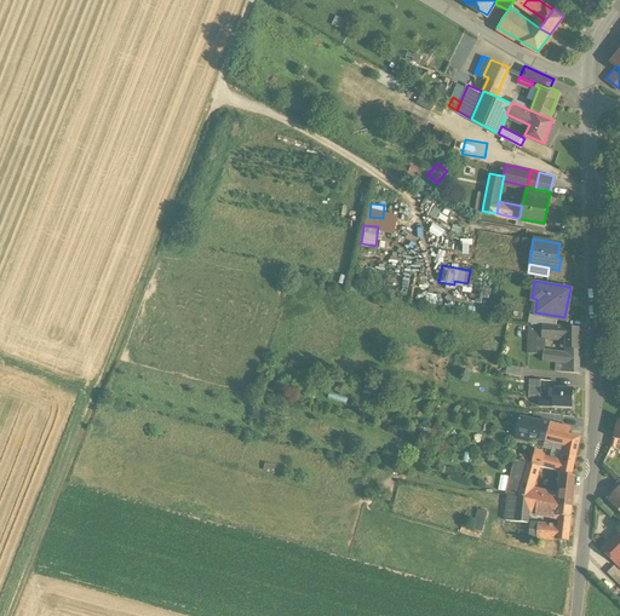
[(535,312),(535,311),(529,310),(527,321),(543,323),(556,324),(557,316),(535,312)]
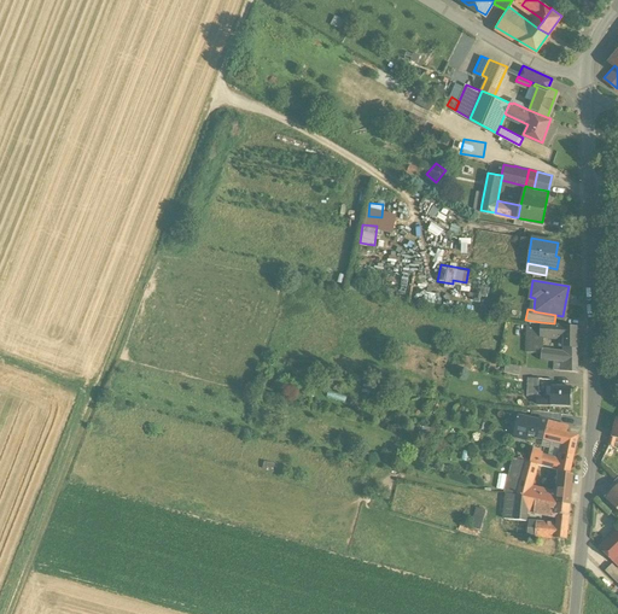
[(541,349),(540,334),(541,322),(525,320),(523,349),(541,349)]
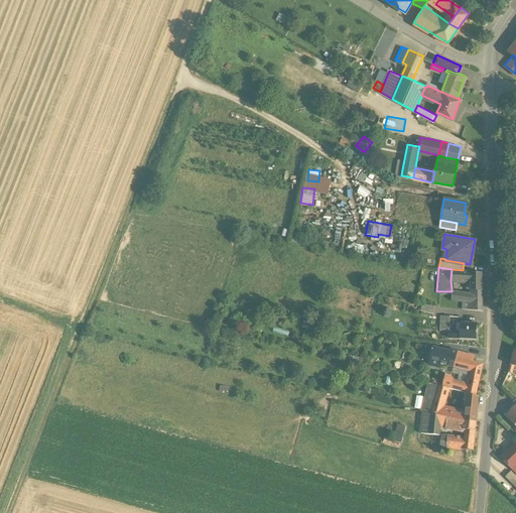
[(463,270),(452,269),(450,279),(465,280),(474,280),(481,281),(481,270),(463,270)]
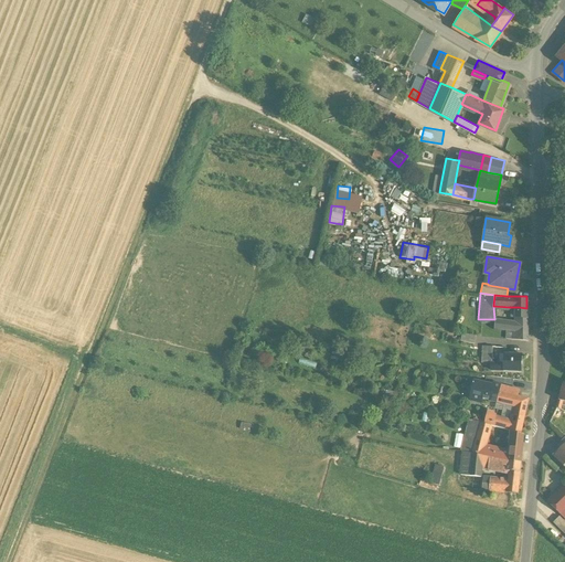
[(526,308),(519,307),(518,315),(516,322),(507,321),(501,320),(498,320),(494,319),(494,320),(494,326),(513,328),(512,337),(528,338),(526,308)]
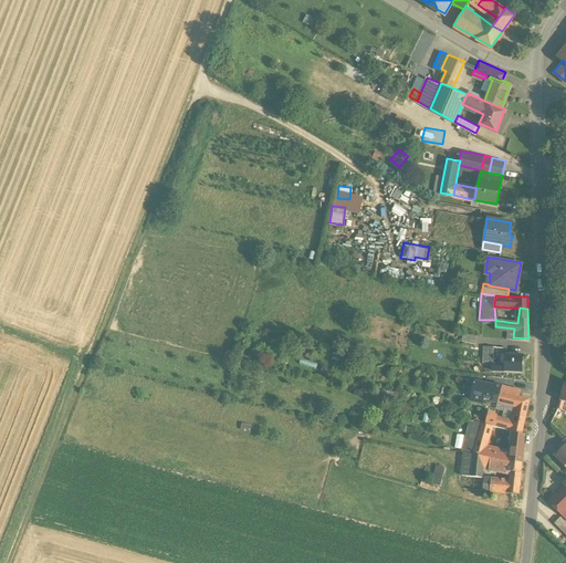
[(492,362),(492,361),(492,348),(482,348),(483,362),(492,362)]
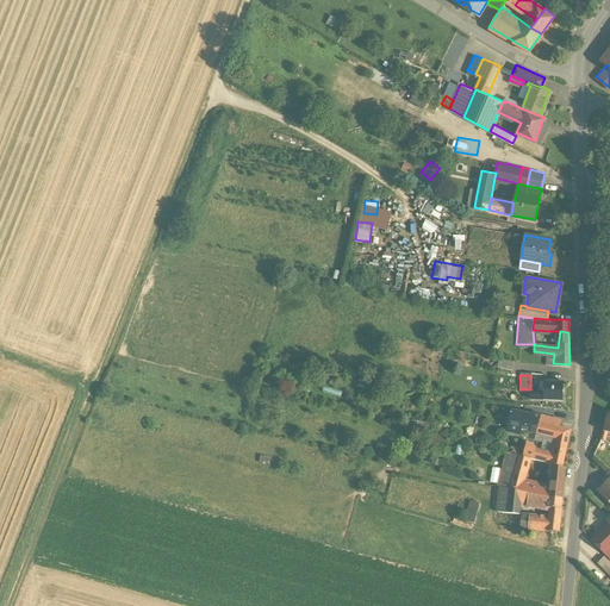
[(562,381),(543,380),(543,388),(543,398),(561,399),(562,381)]
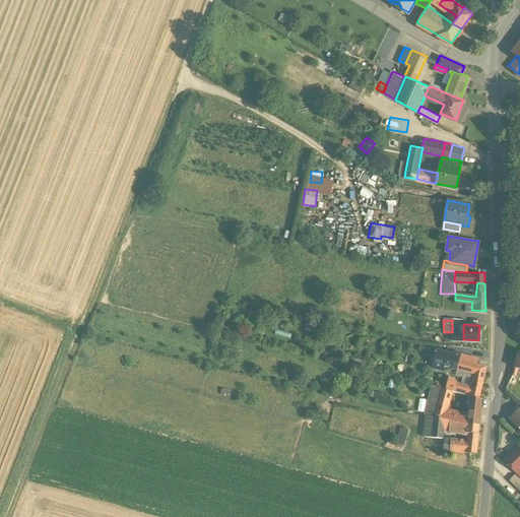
[(463,339),(463,331),(452,331),(452,332),(452,338),(463,339)]
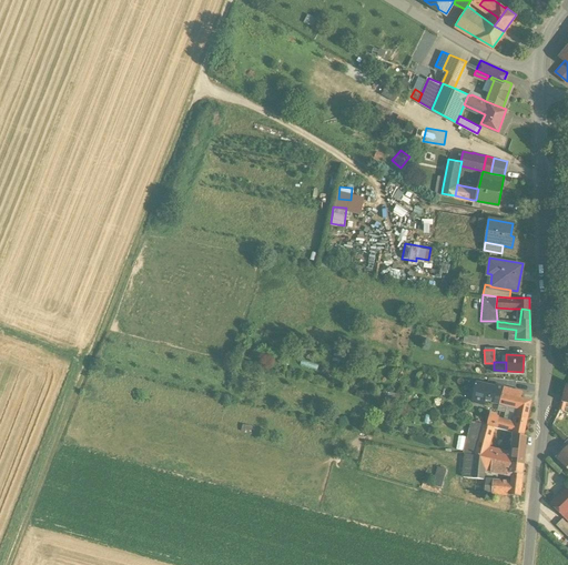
[(504,385),(477,379),(472,400),(483,403),(484,400),(499,403),(503,392),(504,385)]
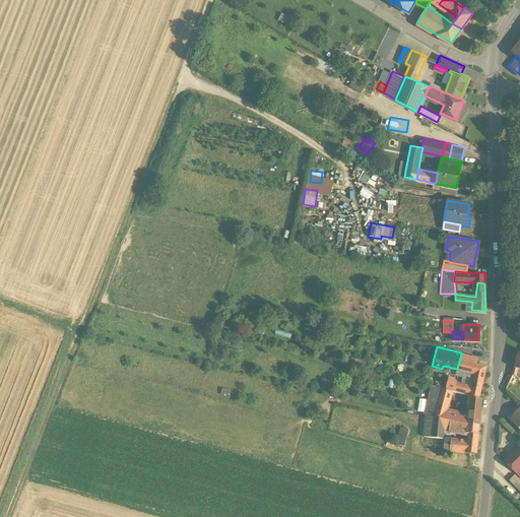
[(476,357),(461,352),(460,359),(475,363),(476,357)]
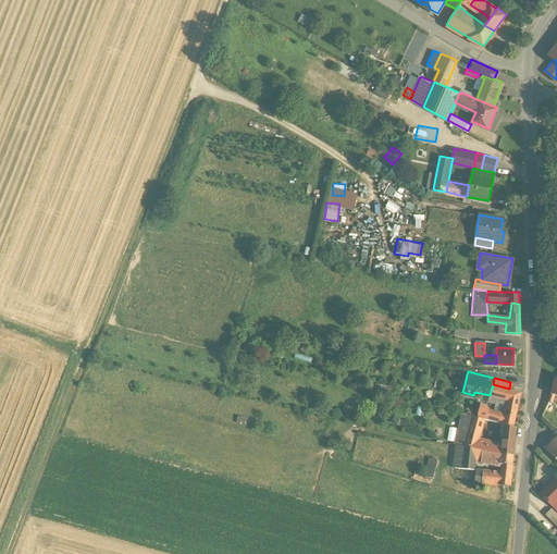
[(400,394),(404,383),(391,380),(390,383),(384,382),(383,389),(400,394)]
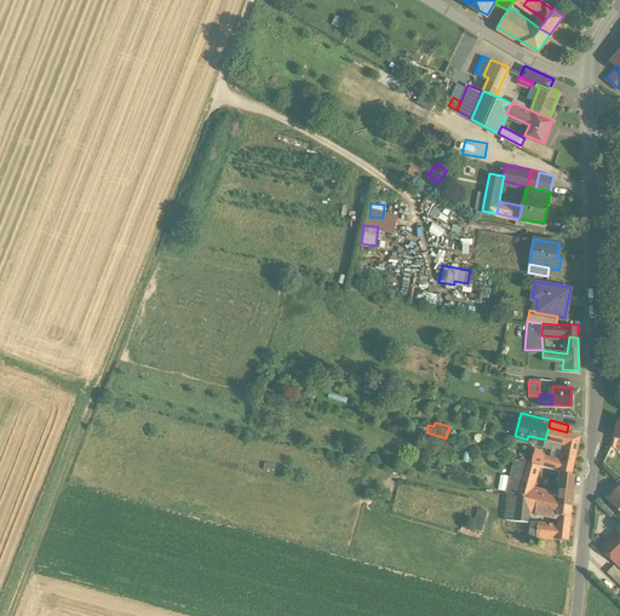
[(567,432),(549,427),(545,439),(554,441),(577,447),(580,435),(567,432)]
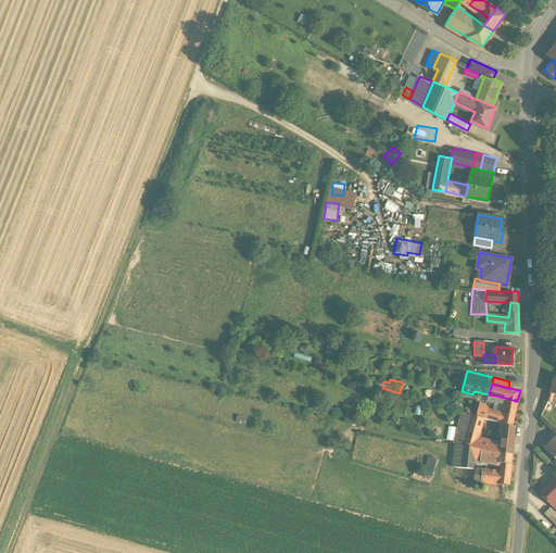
[(517,401),(496,396),(493,409),(487,407),(484,416),(503,422),(513,424),(517,401)]
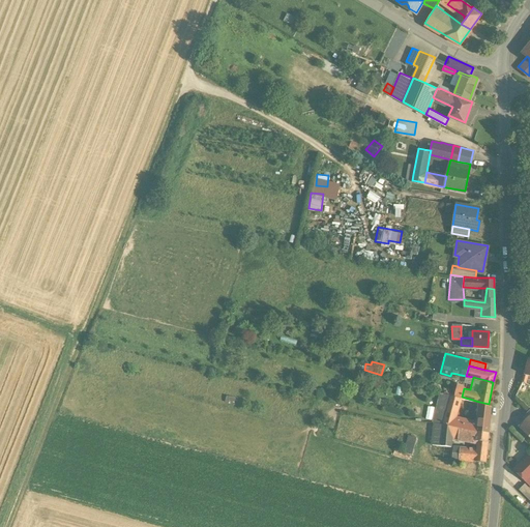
[(529,384),(529,382),(523,379),(516,393),(523,399),(525,401),(529,396),(528,394),(529,390),(529,387),(529,384)]
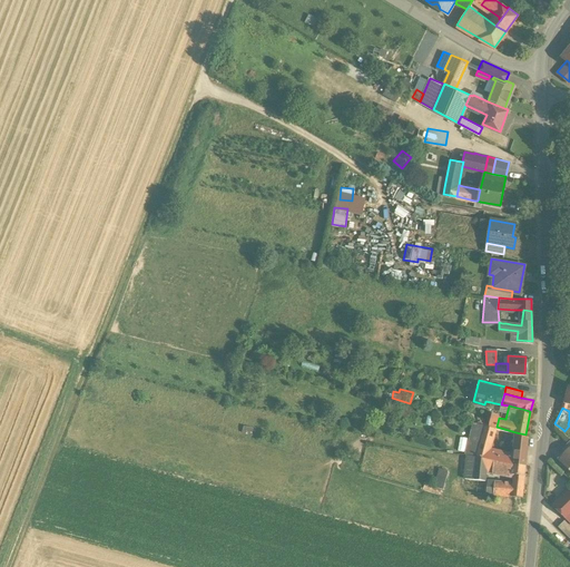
[(492,412),(489,424),(495,427),(497,427),(499,418),(498,417),(499,414),(492,412)]
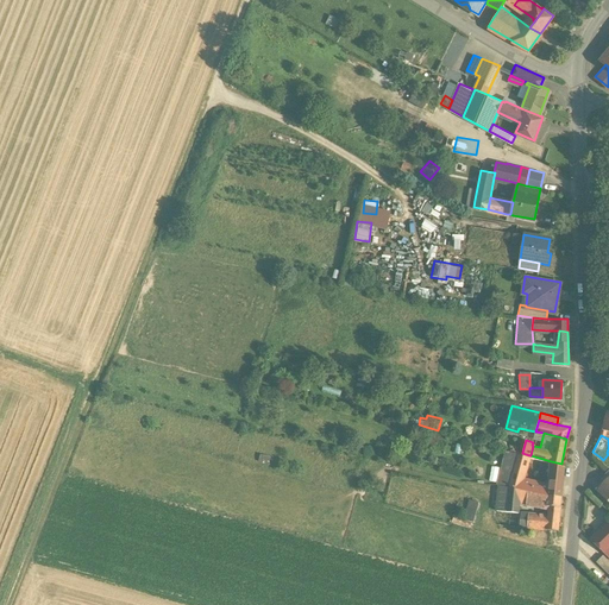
[(271,452),(259,449),(257,459),(269,461),(271,452)]
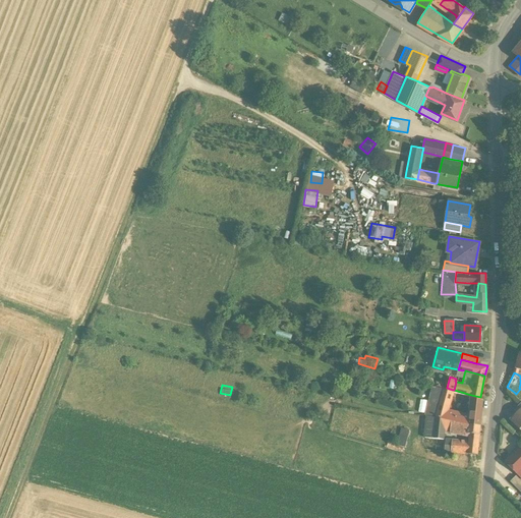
[(435,385),(426,413),(436,415),(445,418),(448,409),(451,395),(453,390),(447,388),(435,385)]
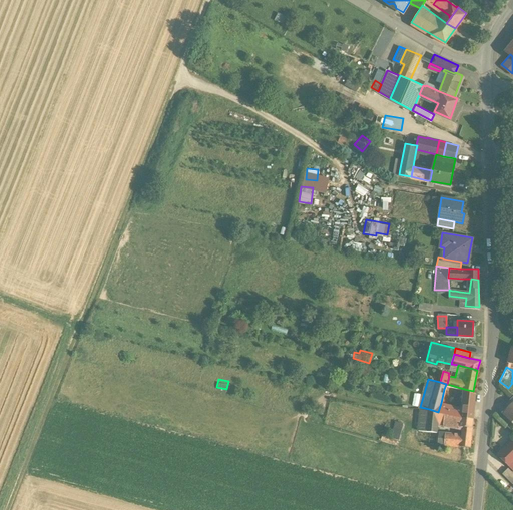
[(447,384),(446,384),(444,389),(463,394),(464,389),(447,384)]
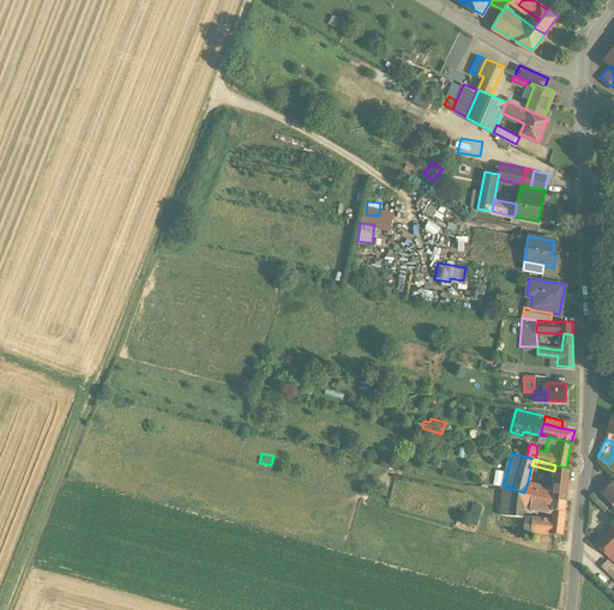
[(566,467),(555,465),(554,471),(554,481),(567,483),(569,469),(566,467)]
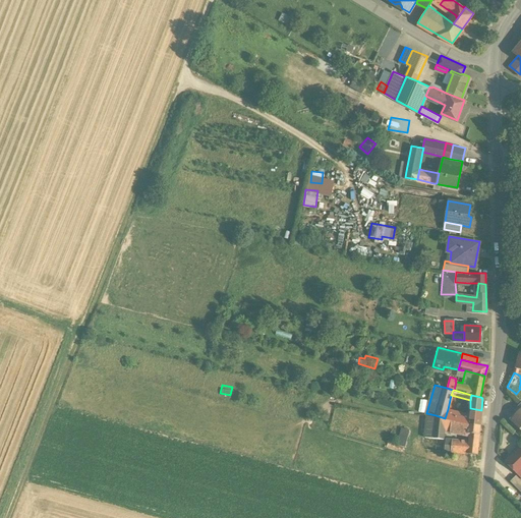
[(520,402),(516,407),(519,409),(511,417),(520,426),(520,402)]
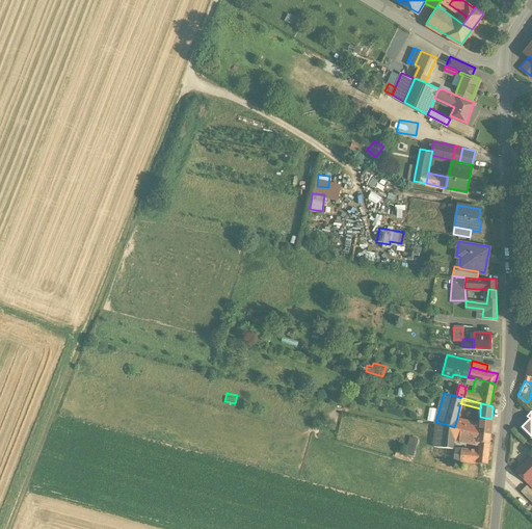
[(491,419),(480,417),(479,423),(478,432),(479,432),(479,431),(490,433),(491,419)]
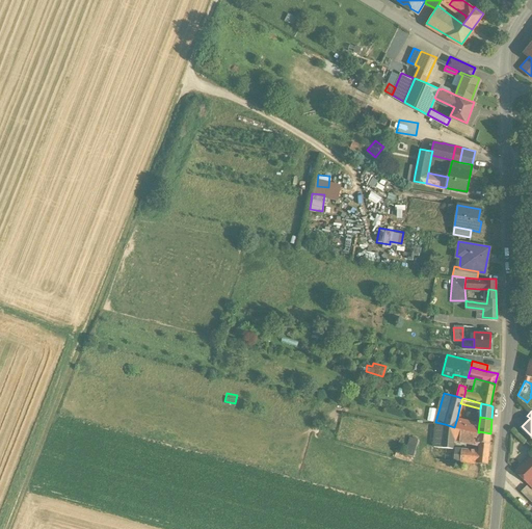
[(479,423),(459,418),(457,427),(460,428),(478,432),(479,423)]
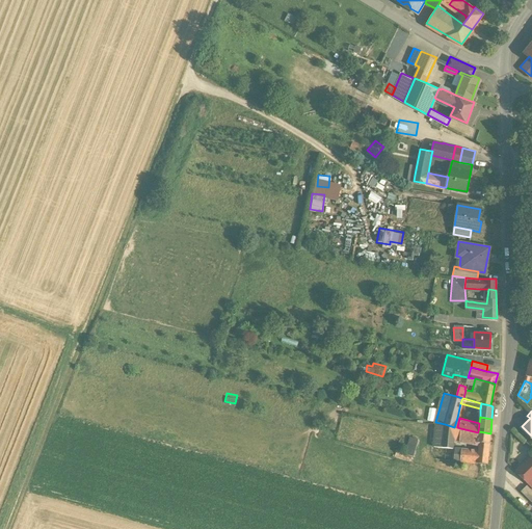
[(443,446),(445,424),(435,422),(430,422),(428,444),(443,446)]
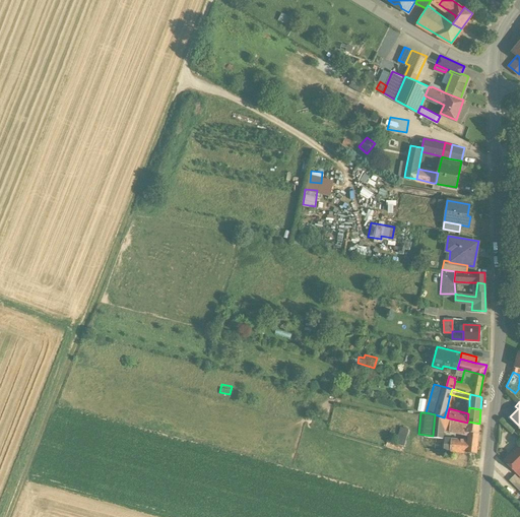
[(443,429),(444,417),(435,414),(433,436),(442,437),(443,429)]
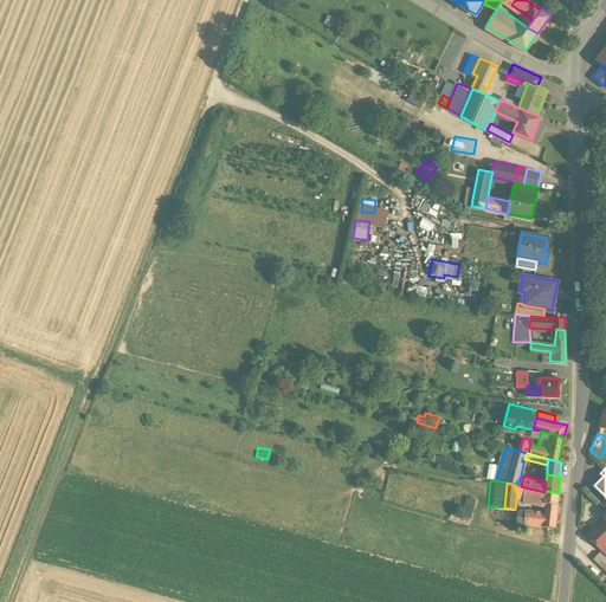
[(545,492),(524,487),(523,499),(543,502),(545,492)]
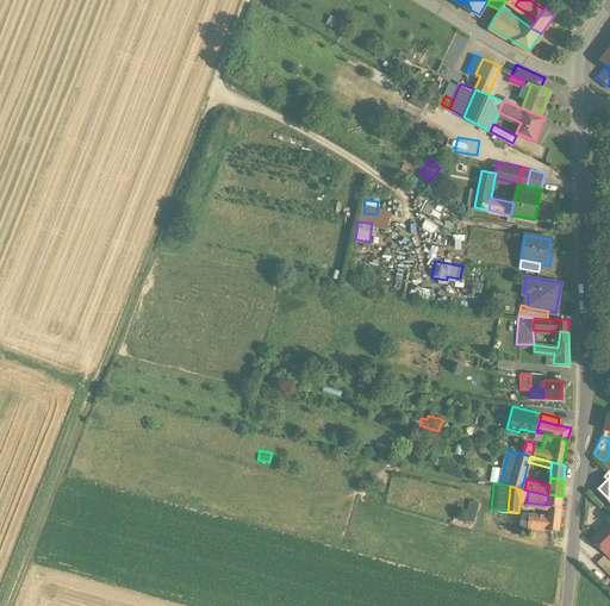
[(562,497),(549,494),(549,495),(548,495),(547,505),(561,506),(562,497)]
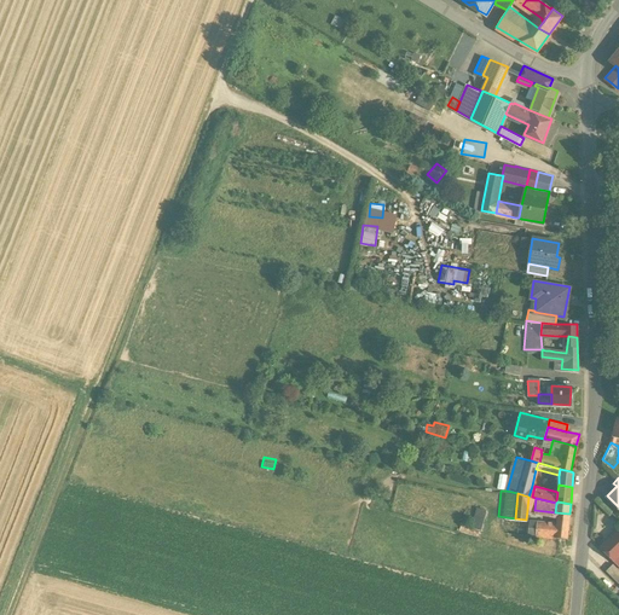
[(487,508),(475,503),(470,524),(481,528),(487,508)]
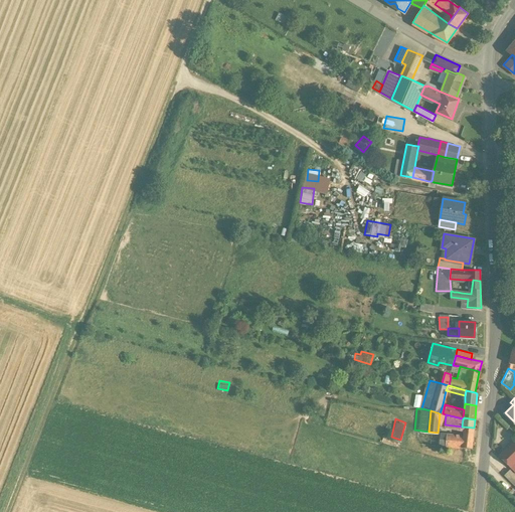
[(474,428),(462,427),(462,434),(473,436),(474,428)]
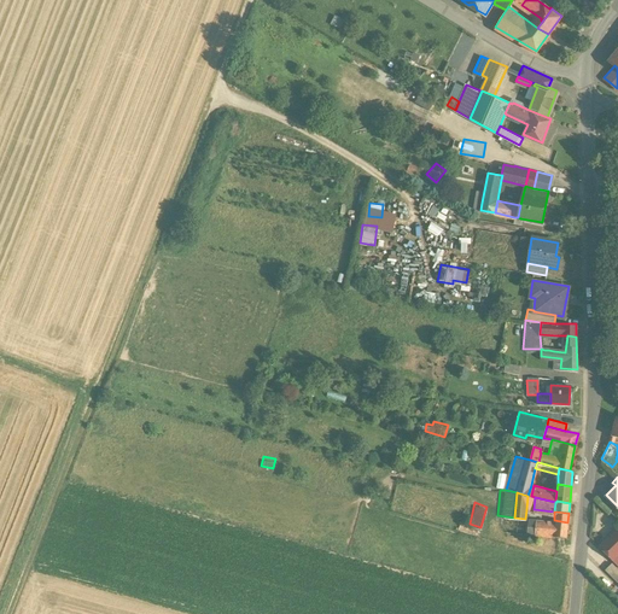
[(566,538),(567,522),(554,520),(536,519),(536,524),(529,524),(528,536),(566,538)]
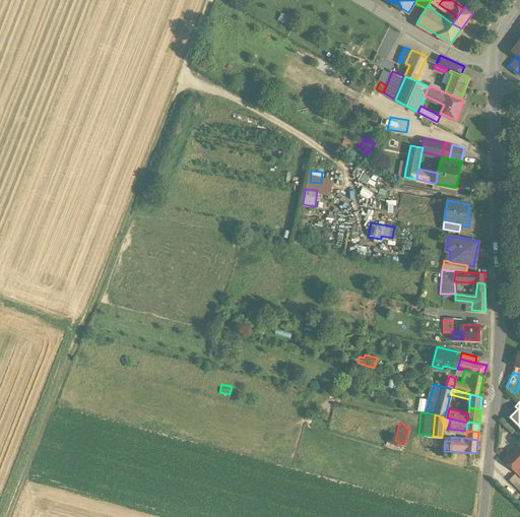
[(519,467),(519,446),(518,445),(504,458),(517,471),(519,467)]
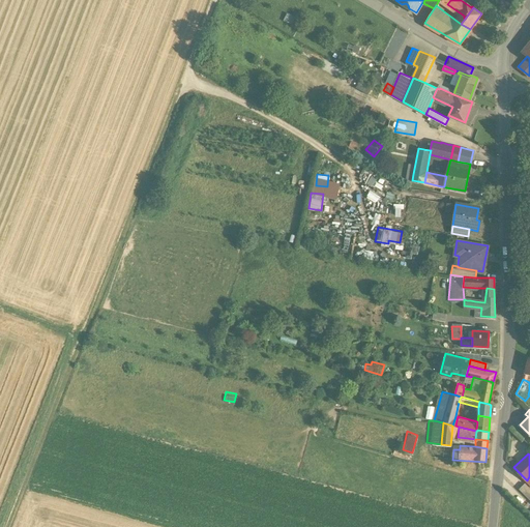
[(529,487),(525,481),(519,488),(529,498),(529,487)]
